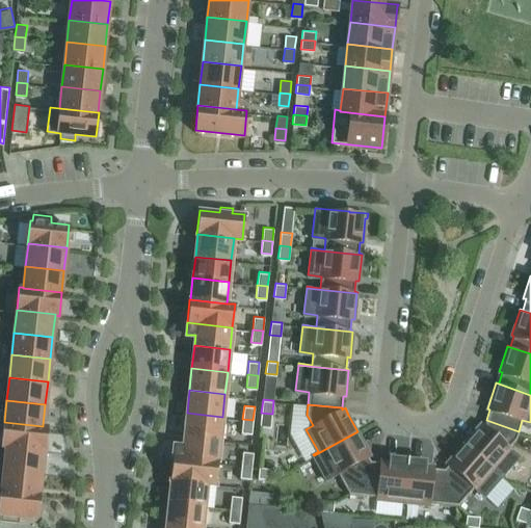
[(220,439),(222,417),(187,413),(184,434),(220,439)]
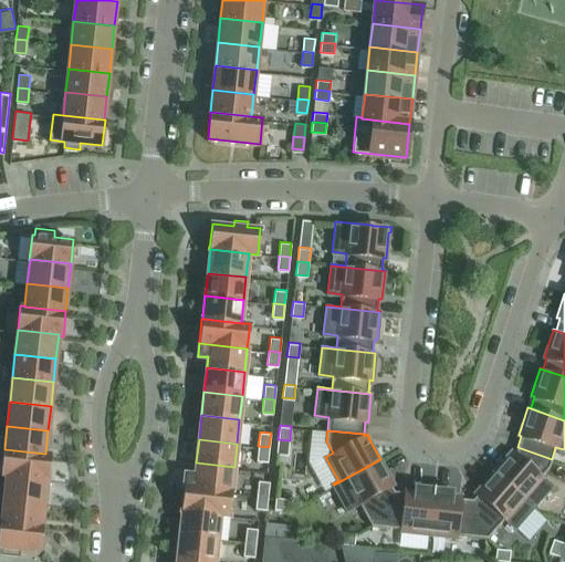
[(290,440),(278,439),(276,453),(288,454),(290,440)]
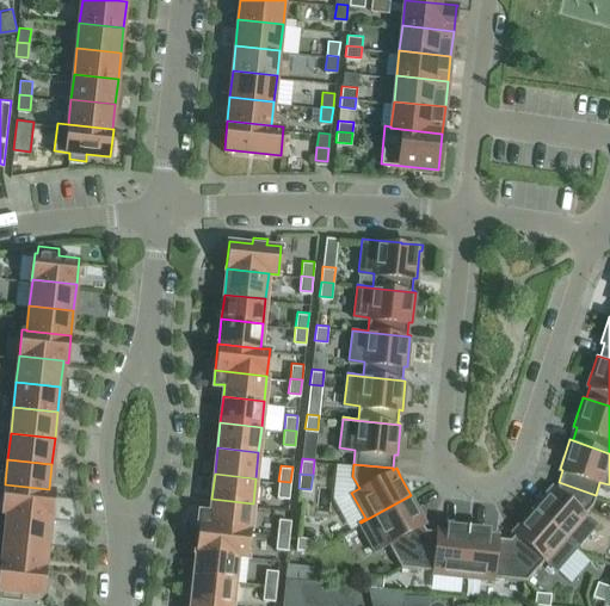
[(289,496),(290,482),(278,481),(277,495),(289,496)]
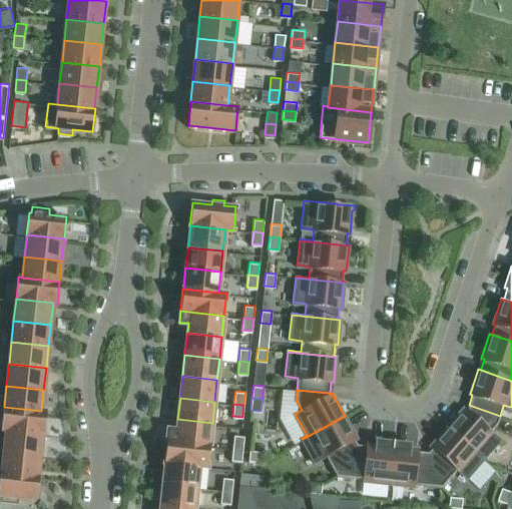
[(500,416),(469,405),(466,409),(464,407),(447,426),(484,458),(500,439),(490,430),(498,422),(500,416)]
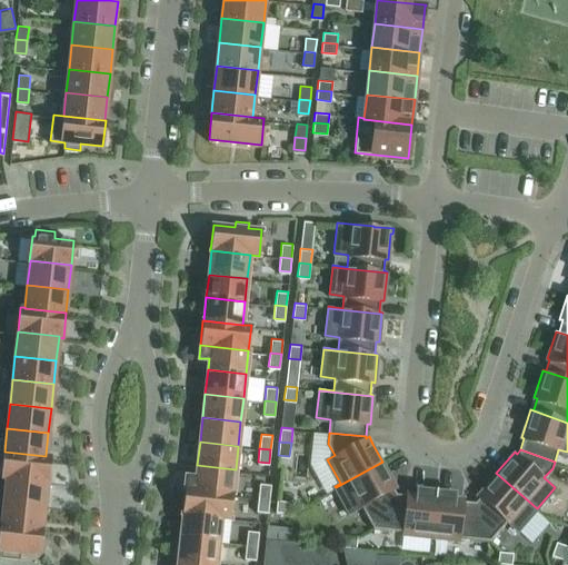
[(50,456),(46,455),(46,456),(5,452),(2,477),(7,477),(7,476),(48,481),(50,456)]
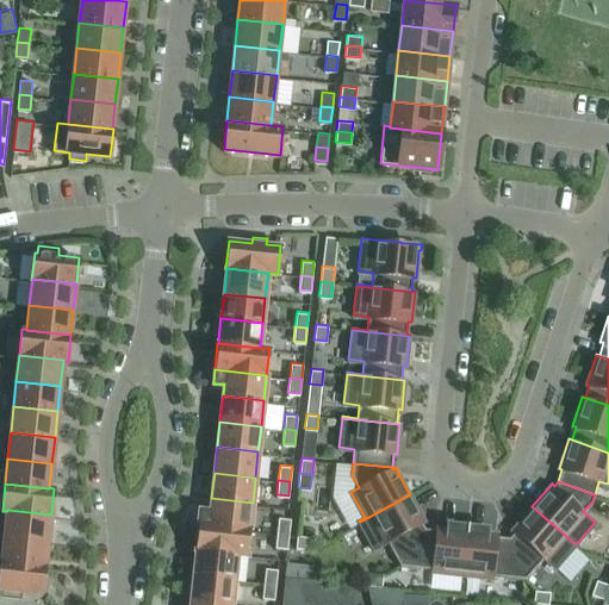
[(426,528),(424,528),(422,522),(424,521),(421,512),(410,494),(360,522),(374,548),(387,541),(401,563),(421,566),(426,528)]
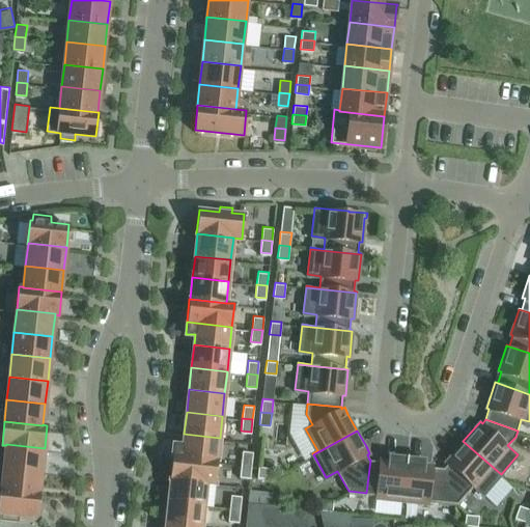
[(218,461),(220,438),(184,434),(183,444),(173,443),(172,455),(218,461)]
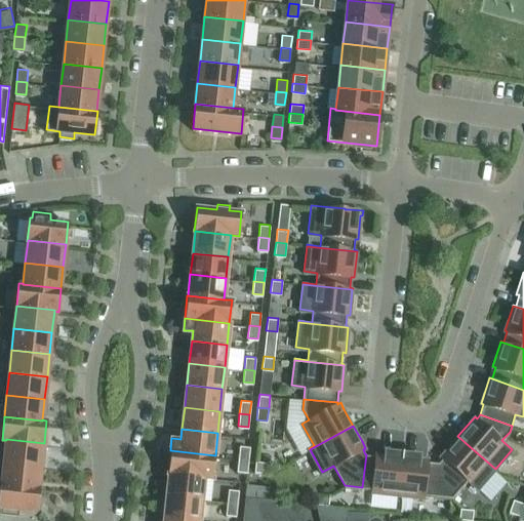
[(457,436),(445,449),(440,455),(443,457),(439,463),(435,495),(452,497),(468,479),(478,488),(495,469),(457,436)]
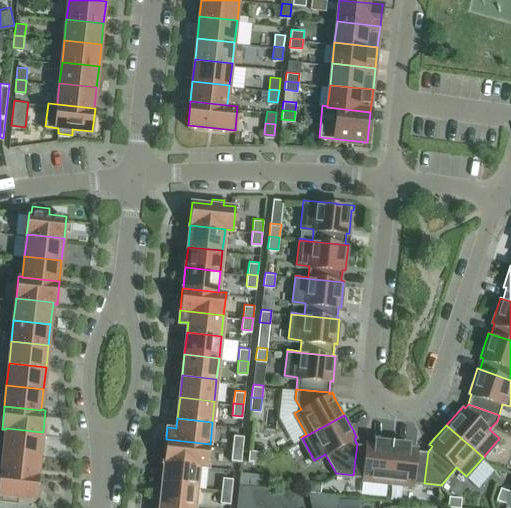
[(40,454),(43,432),(6,428),(6,429),(3,450),(40,454)]
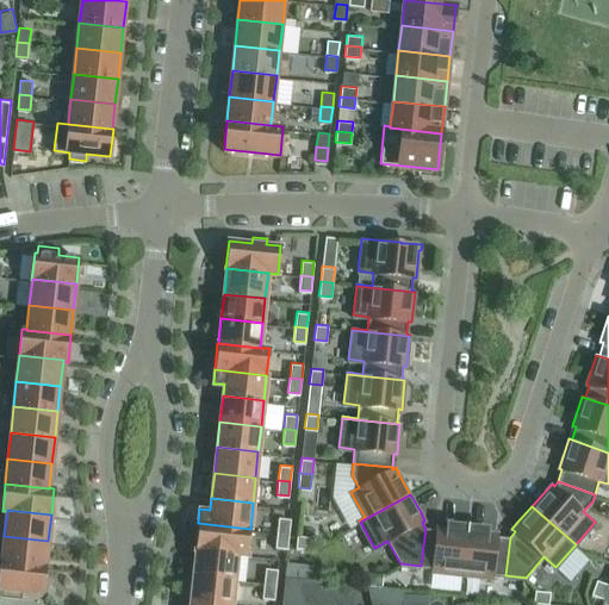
[(278,516),(277,531),(289,532),(290,518),(278,516)]
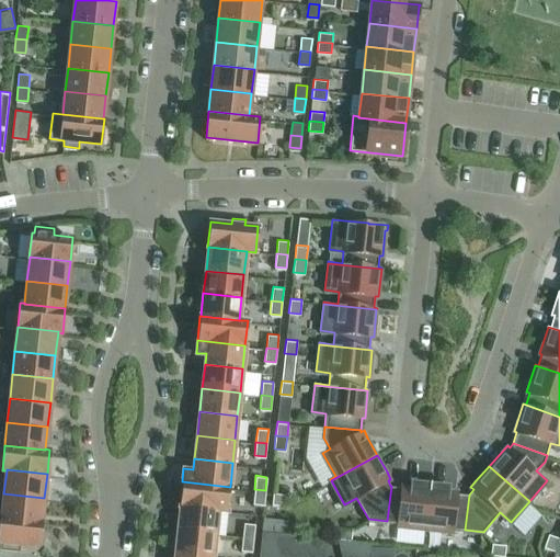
[(431,482),(411,480),(410,485),(402,484),(401,487),(391,486),(387,521),(398,522),(397,525),(425,529),(431,482)]
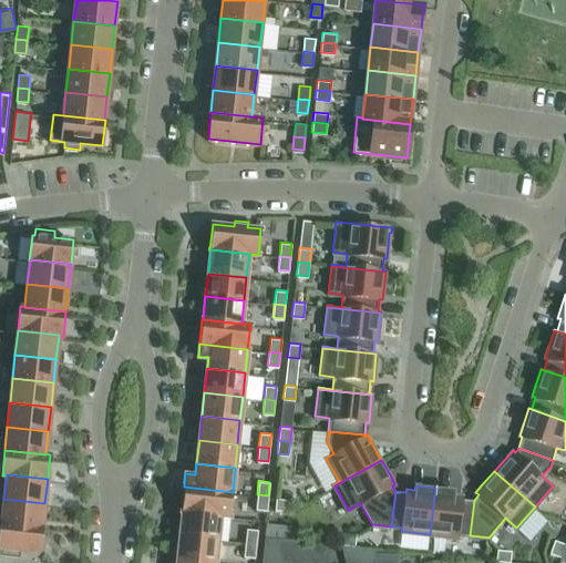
[(229,517),(233,492),(184,487),(182,511),(220,515),(229,517)]
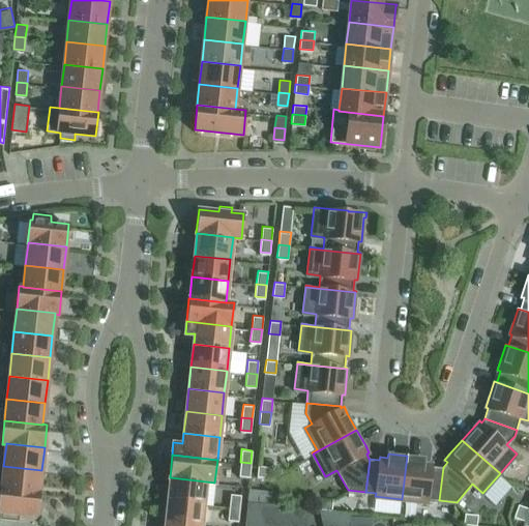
[(443,467),(432,465),(432,462),(424,462),(424,458),(407,456),(402,499),(428,502),(428,499),(439,500),(443,467)]
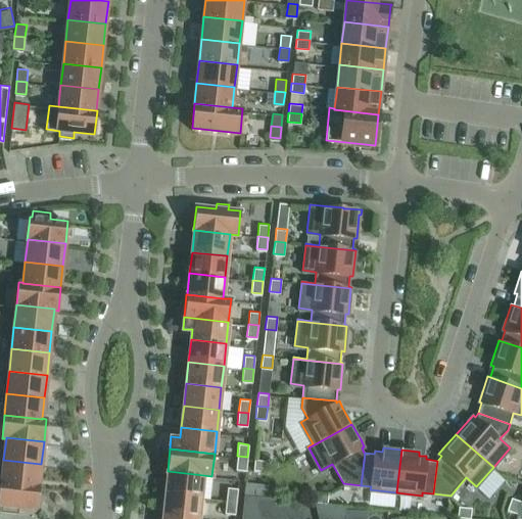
[(246,470),(247,457),(237,456),(236,468),(246,470)]
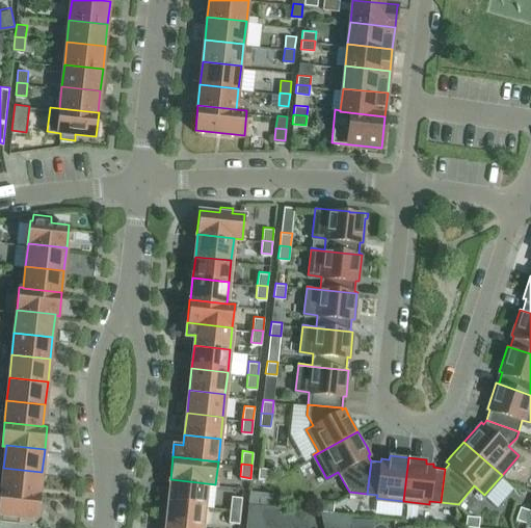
[(272,468),(259,466),(258,477),(271,478),(272,468)]
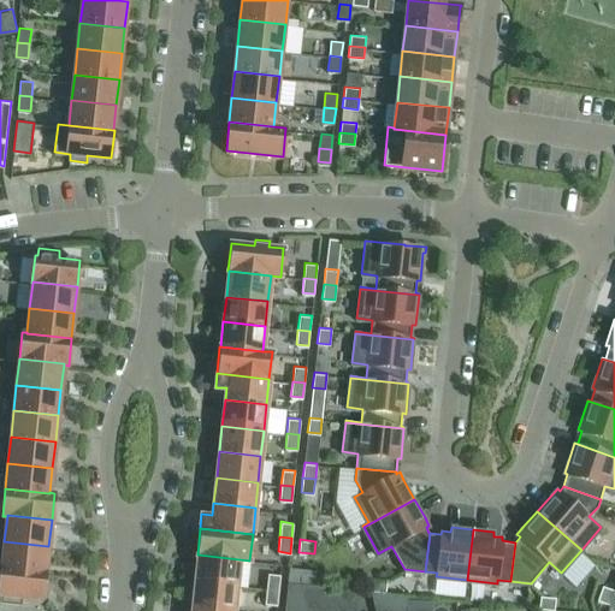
[(46,571),(48,546),(4,541),(1,565),(1,567),(46,571)]
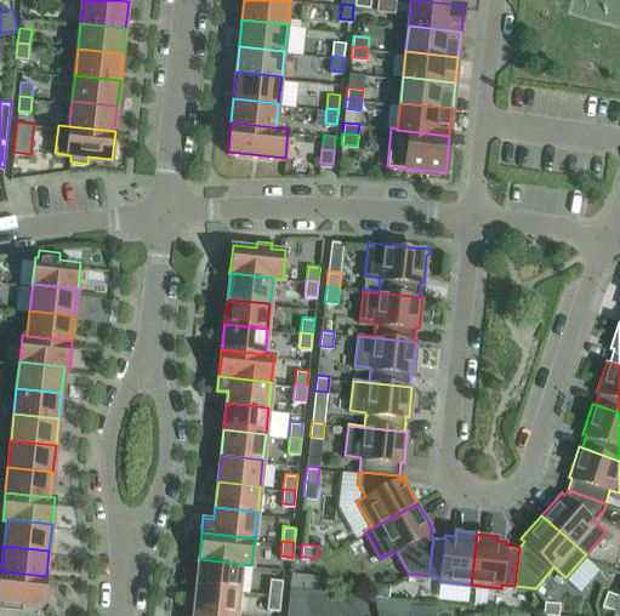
[(239,588),(242,564),(199,559),(197,585),(239,588)]
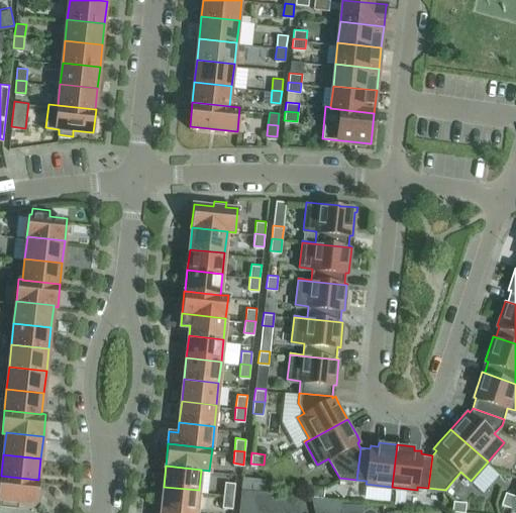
[(36,503),(38,480),(1,476),(1,475),(0,475),(0,478),(0,498),(1,499),(0,504),(17,506),(18,501),(36,503)]
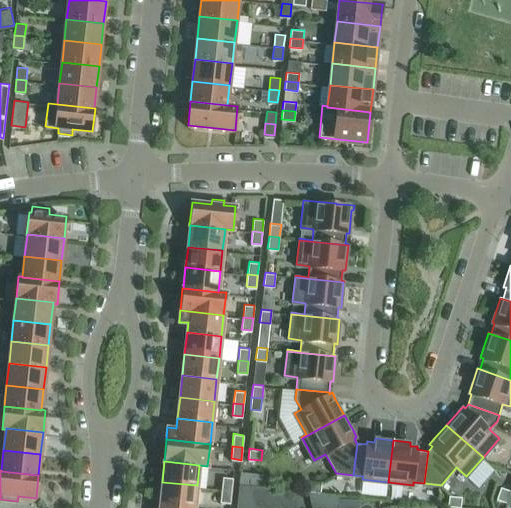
[(231,489),(233,477),(223,476),(221,488),(231,489)]
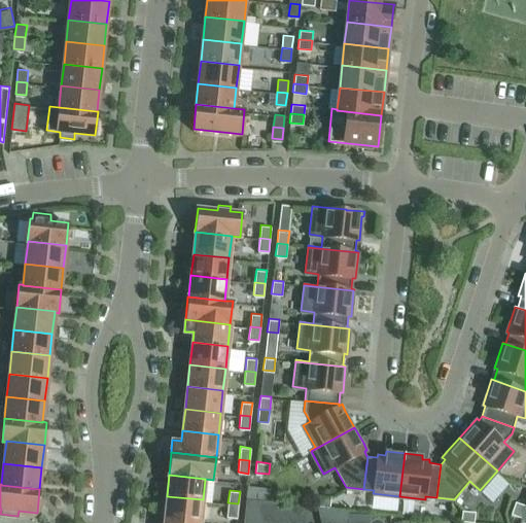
[(329,507),(330,495),(318,494),(317,504),(329,507)]
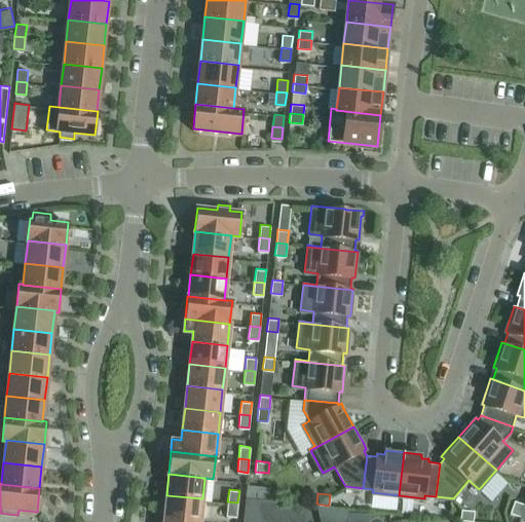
[(200,520),(202,498),(166,495),(164,516),(200,520)]
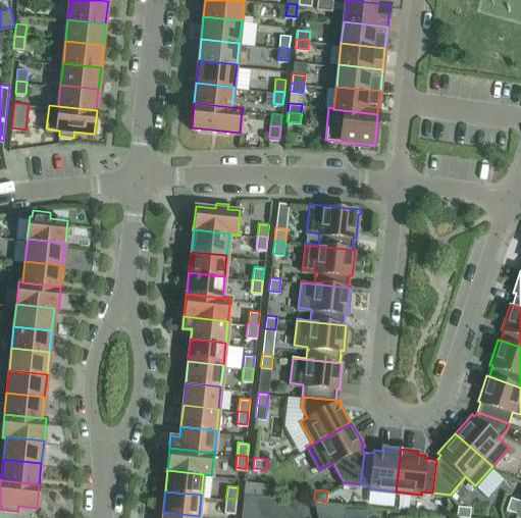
[(241,517),(260,517),(255,495),(244,494),(241,517)]
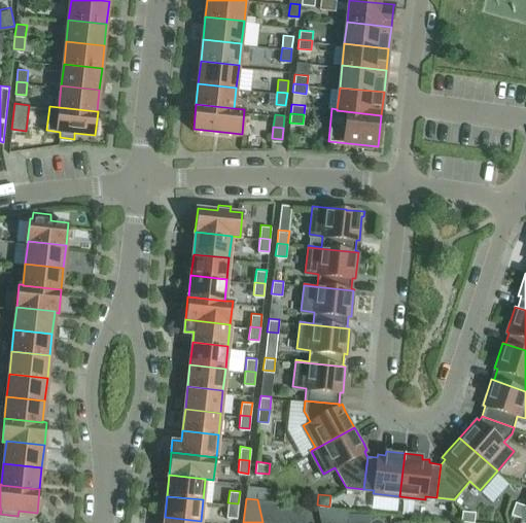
[(257,499),(261,515),(293,508),(292,502),(257,499)]
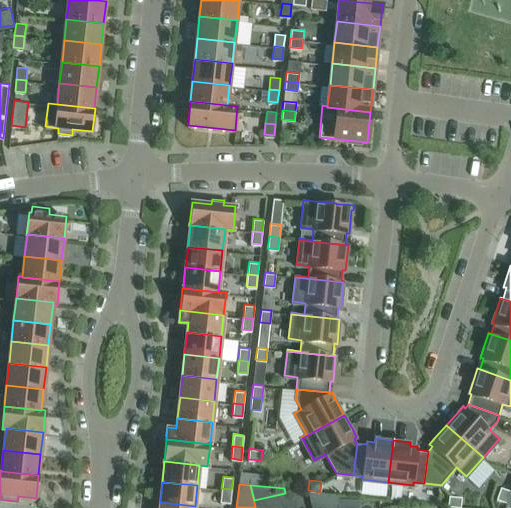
[(509,492),(510,490),(510,489),(501,486),(496,498),(506,501),(509,492)]
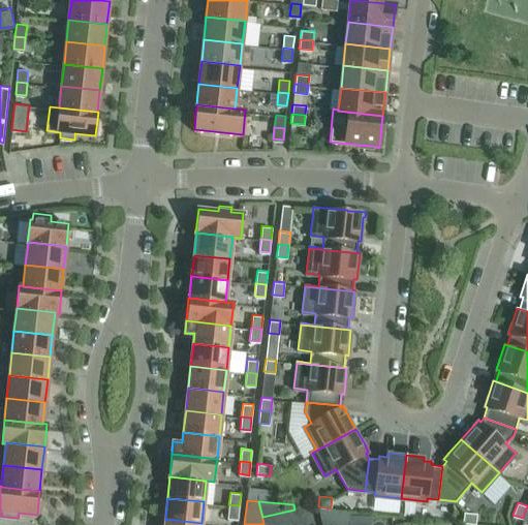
[(238,519),(239,505),(228,504),(227,518),(238,519)]
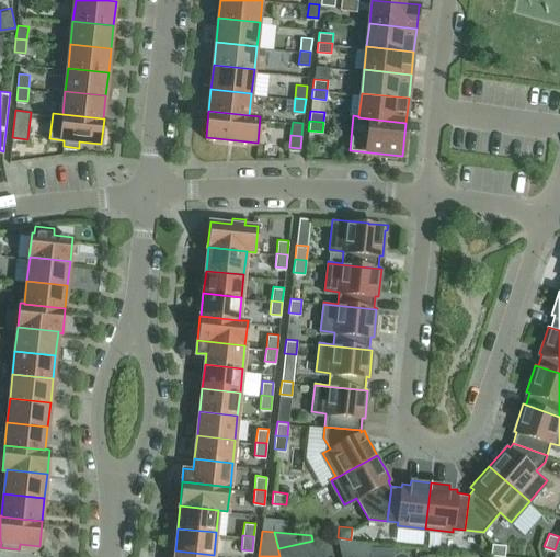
[(505,555),(506,544),(492,542),(491,554),(505,555)]
